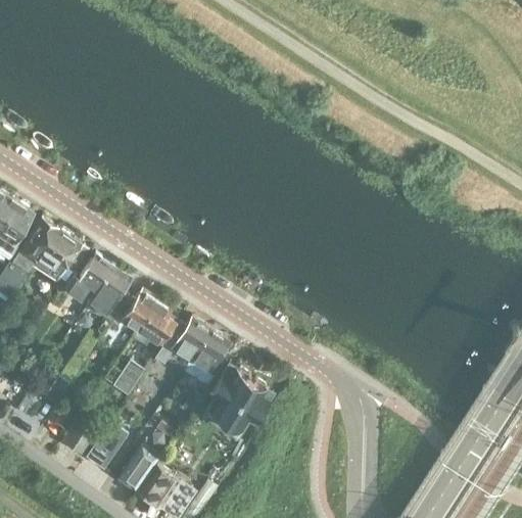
[(0,225),(15,201),(0,191),(0,225)]
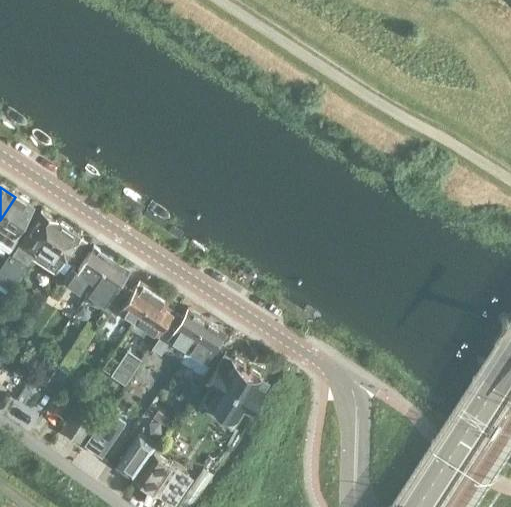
[(0,249),(8,254),(20,236),(26,226),(23,223),(32,208),(15,197),(0,220),(0,249)]
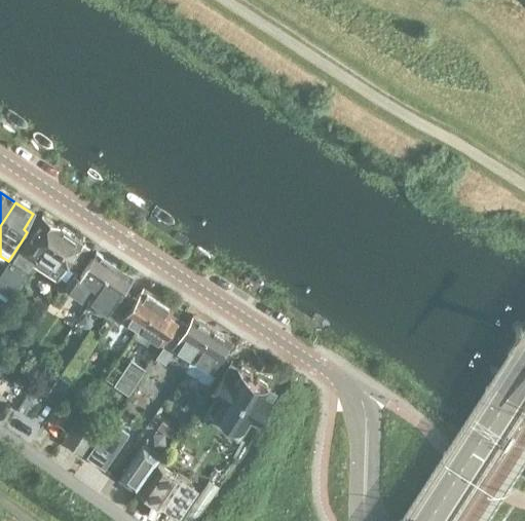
[(0,294),(10,301),(39,258),(58,230),(41,219),(11,262),(10,262),(0,276),(0,294)]
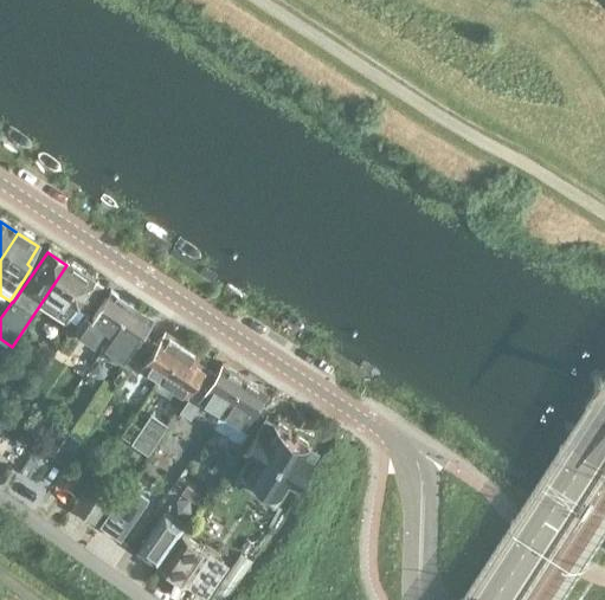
[(45,297),(37,309),(64,328),(76,310),(84,316),(102,291),(92,285),(94,284),(66,265),(45,297)]
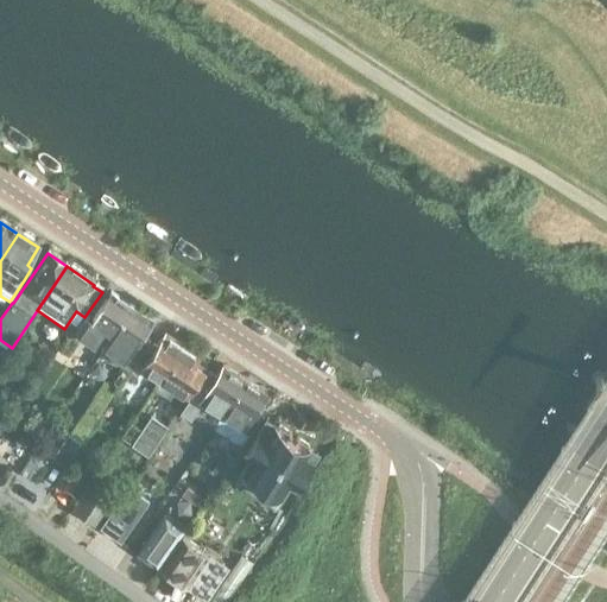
[(103,333),(112,338),(131,310),(111,296),(92,323),(87,319),(76,335),(94,348),(103,333)]
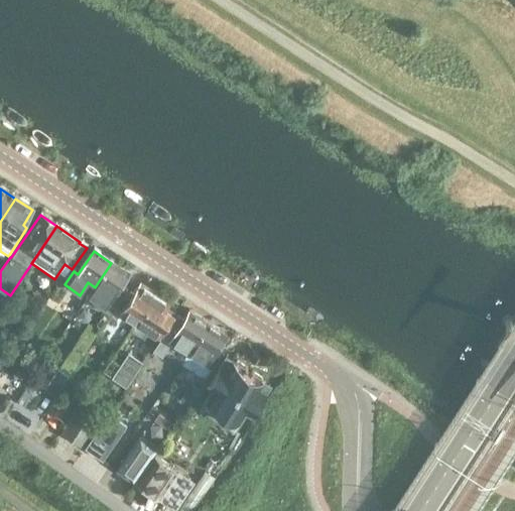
[(95,287),(85,301),(110,318),(122,300),(121,299),(124,294),(118,290),(129,275),(111,263),(95,287)]
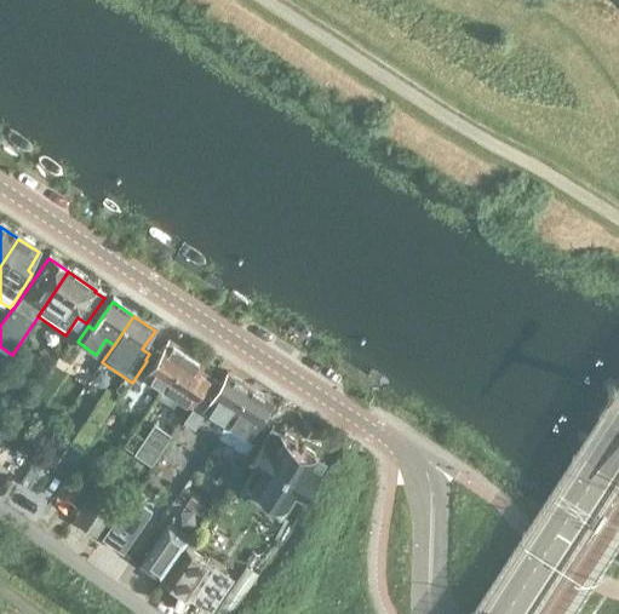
[(149,362),(147,361),(132,383),(143,390),(147,384),(153,388),(156,383),(164,388),(185,355),(167,343),(159,356),(154,354),(149,362)]
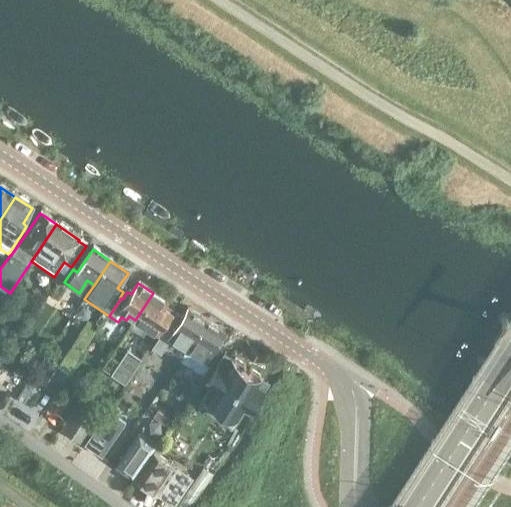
[(57,303),(65,291),(58,287),(50,298),(57,303)]
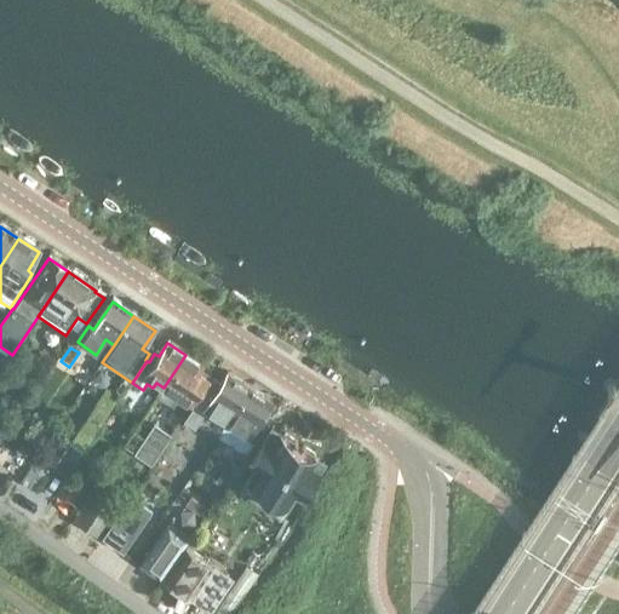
[(202,366),(185,355),(164,388),(161,392),(178,403),(181,399),(191,406),(207,380),(198,373),(202,366)]
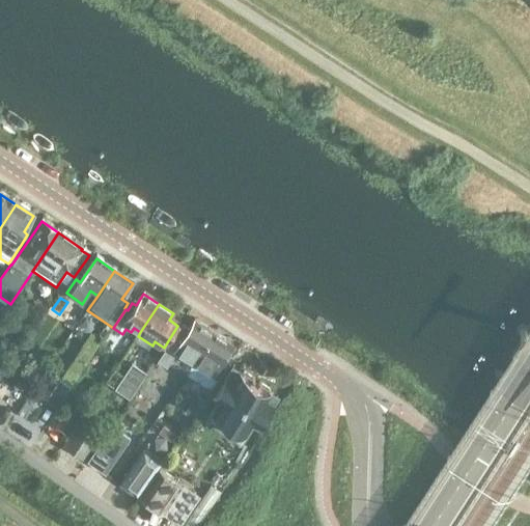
[(157,362),(162,366),(165,368),(175,354),(191,365),(212,334),(194,322),(187,332),(180,328),(157,362)]
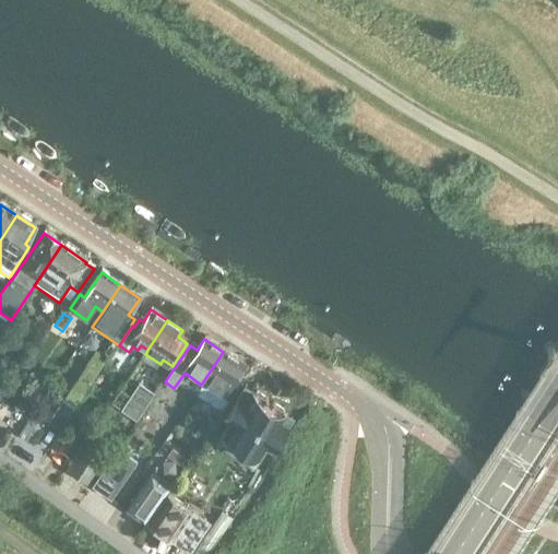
[(551,362),(550,364),(557,369),(557,344),(554,349),(551,348),(546,348),(543,351),(543,355),(545,358),(551,362)]
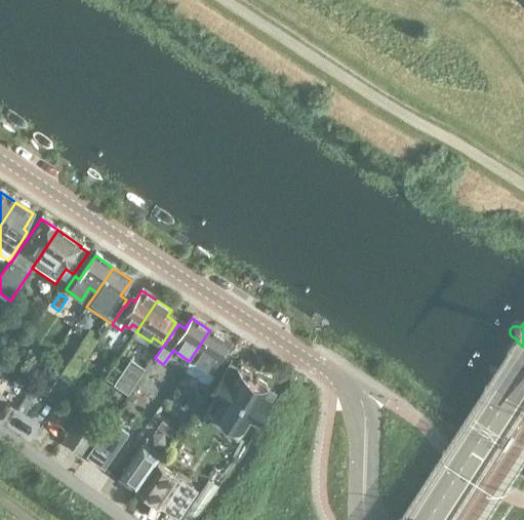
[(230,343),(209,330),(189,361),(202,370),(198,376),(210,385),(229,357),(223,353),(230,343)]
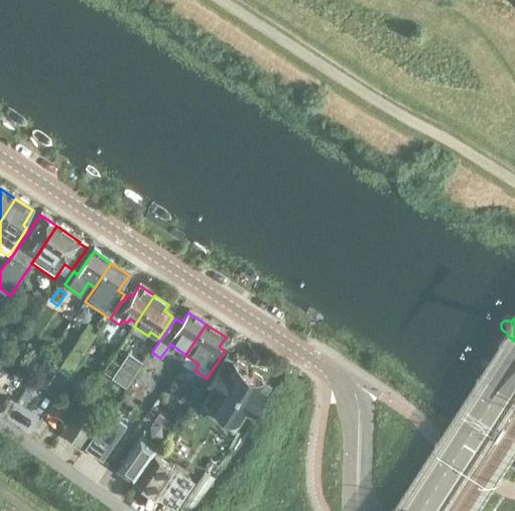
[(136,344),(128,356),(111,380),(125,389),(150,353),(136,344)]
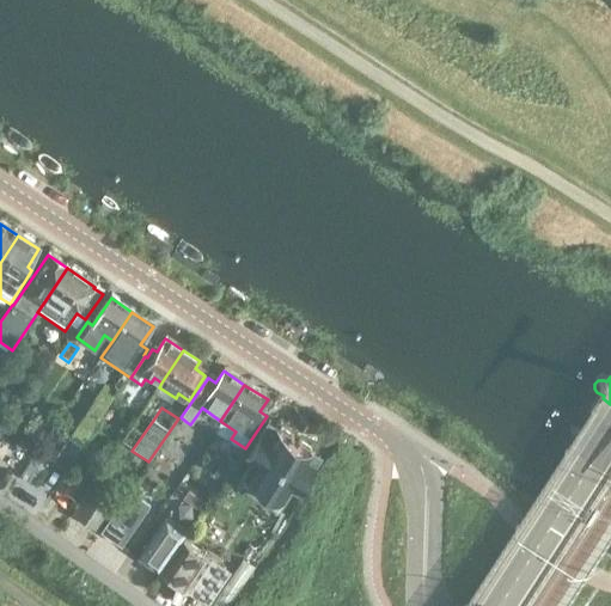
[(0,436),(11,422),(0,415),(0,436)]
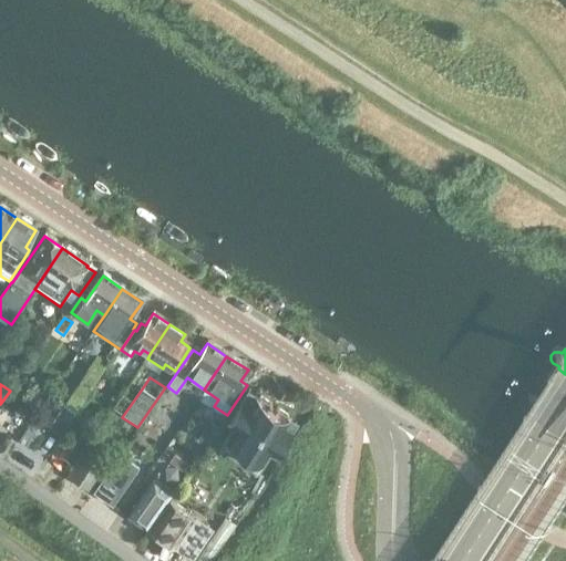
[(28,393),(24,391),(13,384),(0,405),(0,408),(12,415),(28,393)]
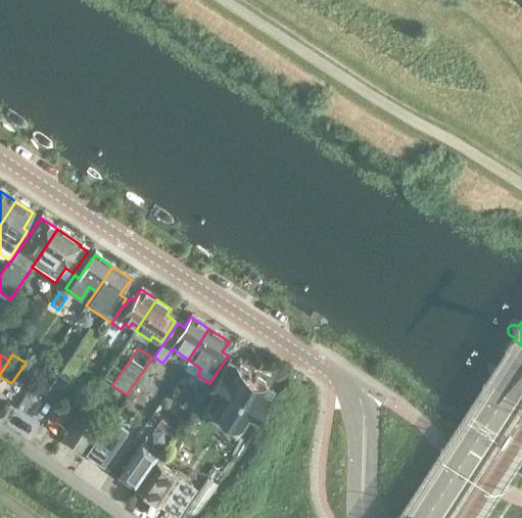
[(215,395),(203,413),(221,424),(250,380),(248,378),(250,376),(239,368),(237,371),(234,368),(229,375),(224,371),(209,392),(215,395)]
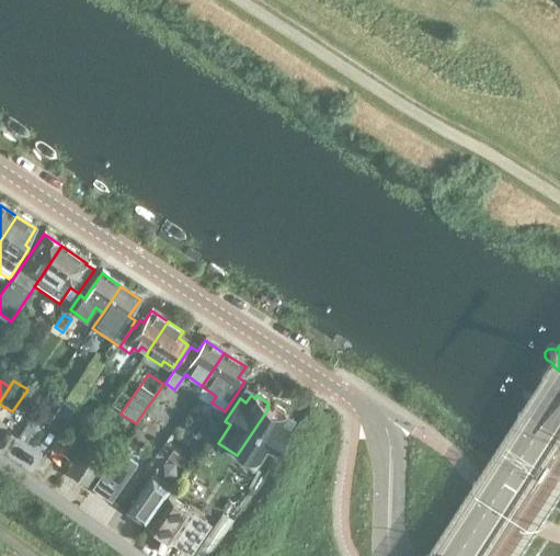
[(521,395),(522,408),(559,432),(559,416),(530,396),(521,395)]
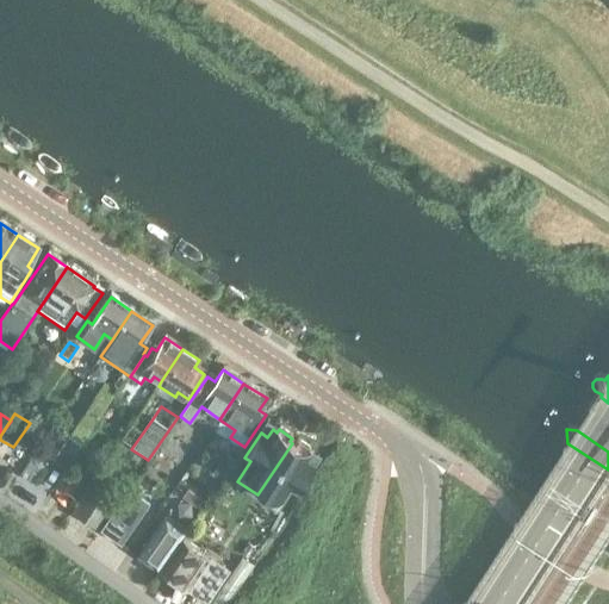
[(66,471),(81,447),(69,439),(53,464),(66,471)]
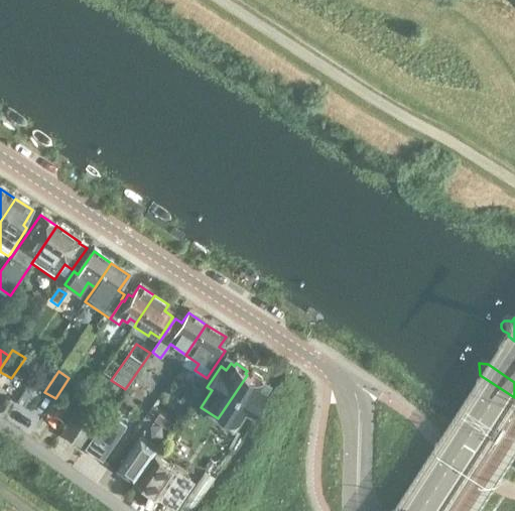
[(247,375),(218,418),(234,429),(245,413),(250,416),(264,395),(259,392),(263,386),(260,383),(262,381),(251,373),(249,376),(247,375)]
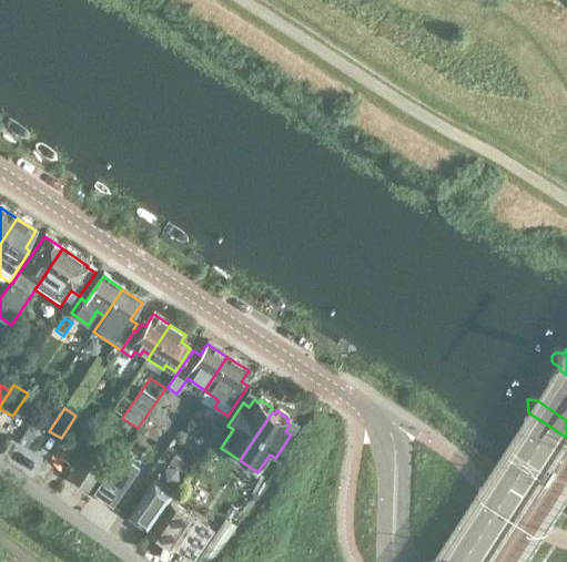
[(19,445),(29,452),(42,431),(32,425),(19,445)]
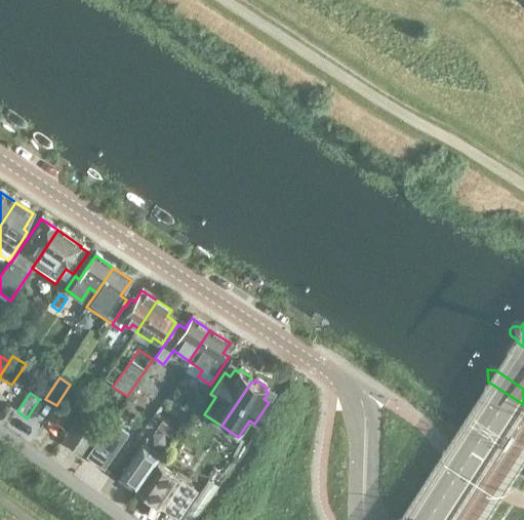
[(57,430),(68,414),(57,407),(46,423),(57,430)]
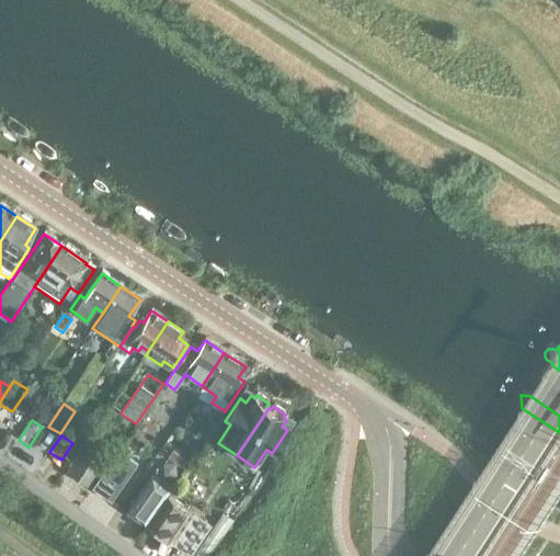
[(81,453),(67,473),(88,488),(102,468),(81,453)]
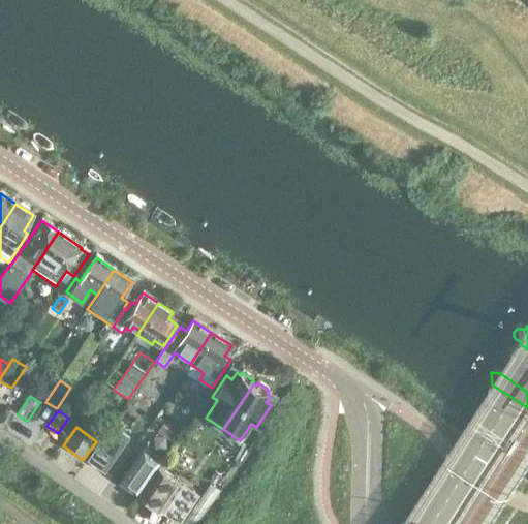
[(104,475),(129,441),(112,428),(87,463),(104,475)]
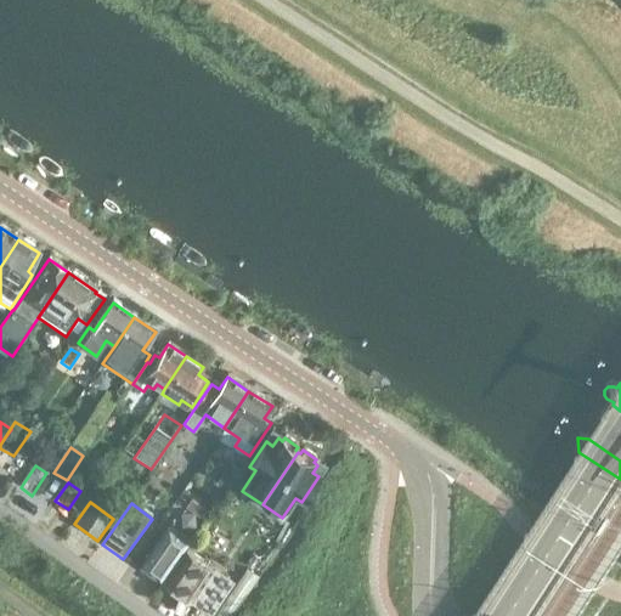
[(161,585),(188,544),(168,530),(140,570),(161,585)]
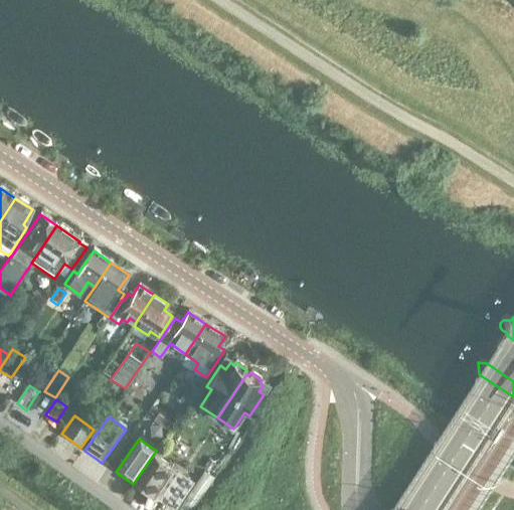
[(153,458),(135,485),(158,501),(177,473),(153,458)]
